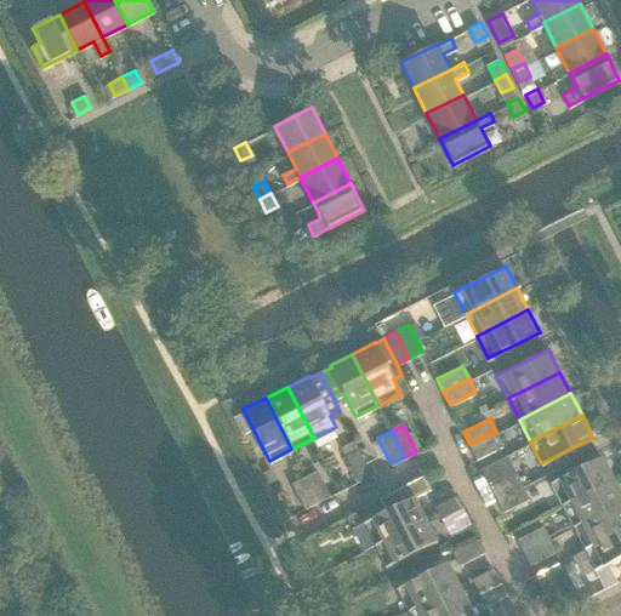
[(496,432),(469,444),(477,457),(502,444),(496,432)]
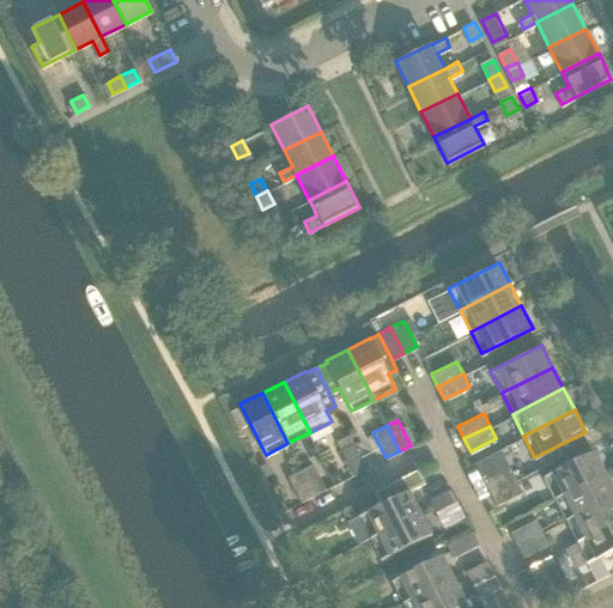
[(353,474),(366,468),(353,443),(340,449),(353,474)]
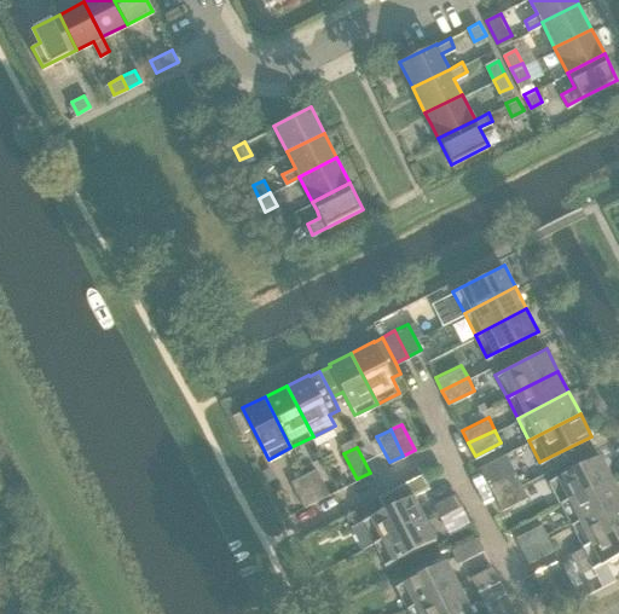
[(612,475),(600,453),(549,480),(560,502),(612,475)]
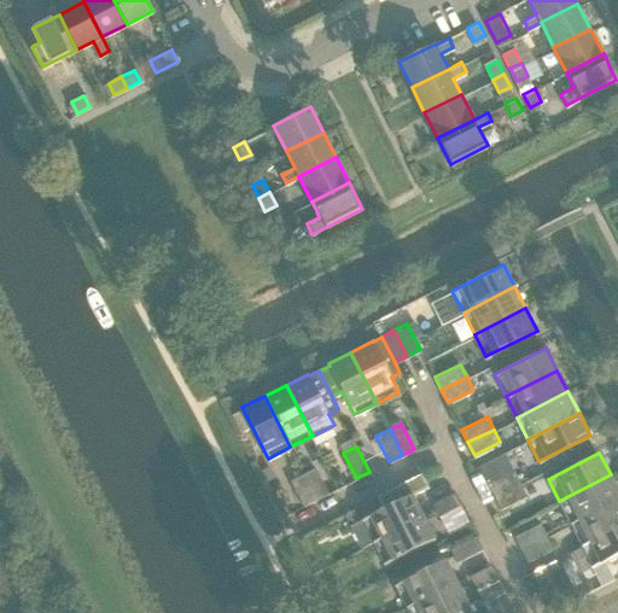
[(268,463),(260,468),(266,479),(274,474),(268,463)]
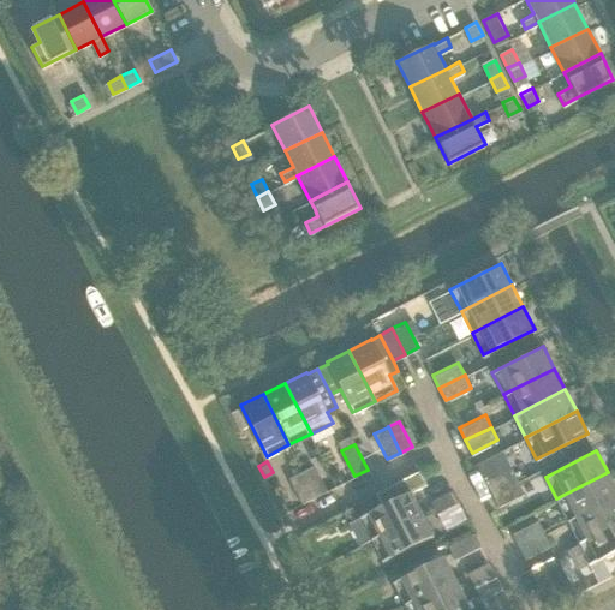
[(315,496),(327,490),(314,465),(302,471),(315,496)]
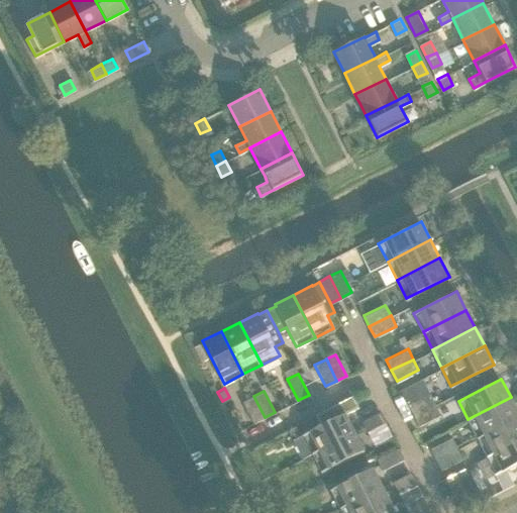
[(430,393),(408,403),(414,414),(435,403),(430,393)]
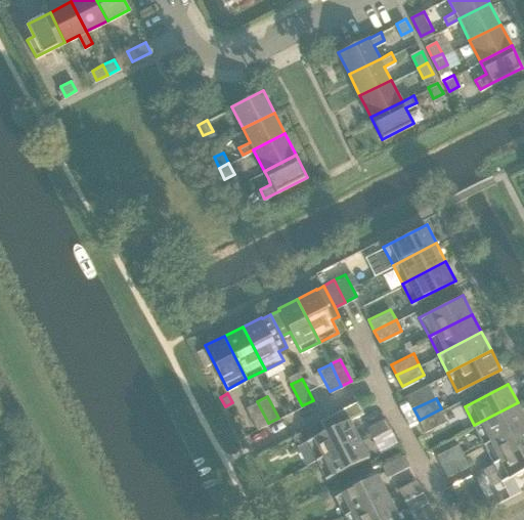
[(306,440),(315,459),(359,436),(350,418),(364,410),(359,400),(334,414),(339,423),(306,440)]
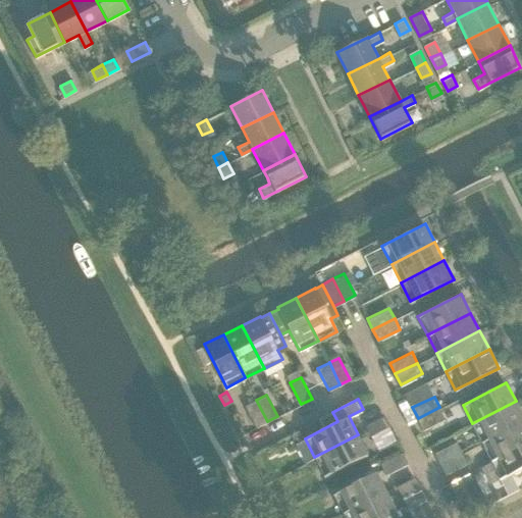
[(245,406),(256,427),(267,421),(256,400),(245,406)]
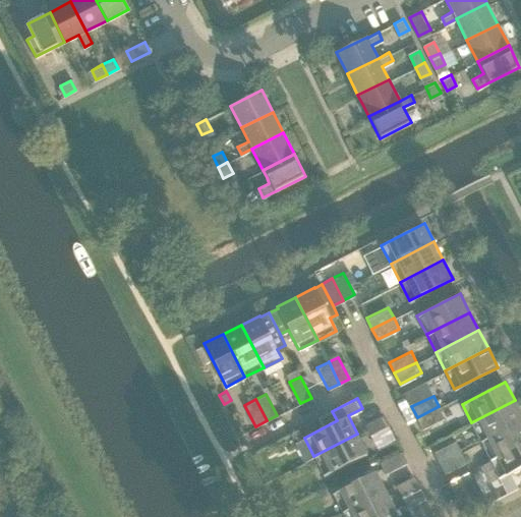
[(520,419),(520,412),(515,400),(471,422),(480,441),(520,419)]
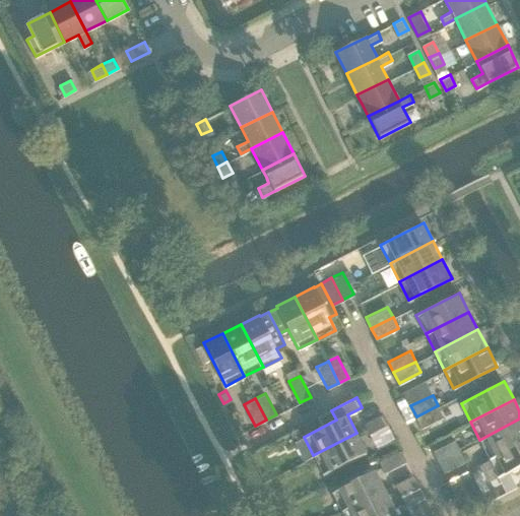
[(438,405),(416,416),(421,427),(443,416),(438,405)]
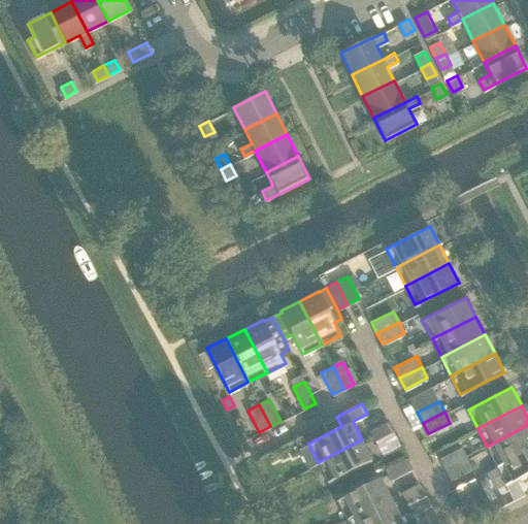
[(381,424),(386,434),(394,430),(389,420),(381,424)]
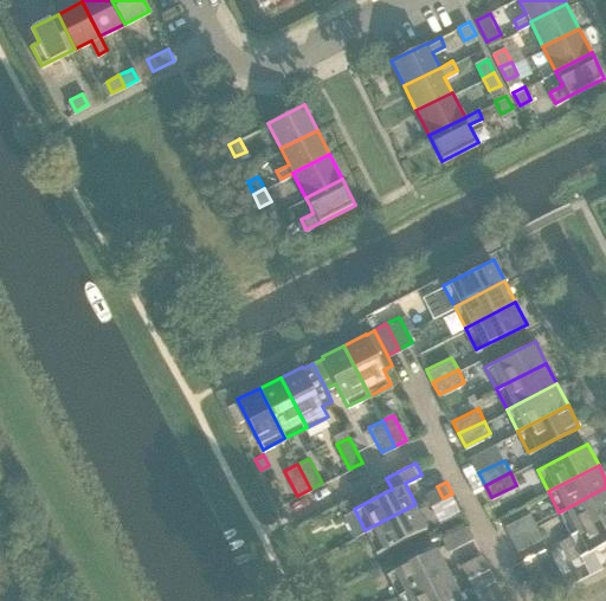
[(443,498),(437,486),(425,492),(431,504),(443,498)]
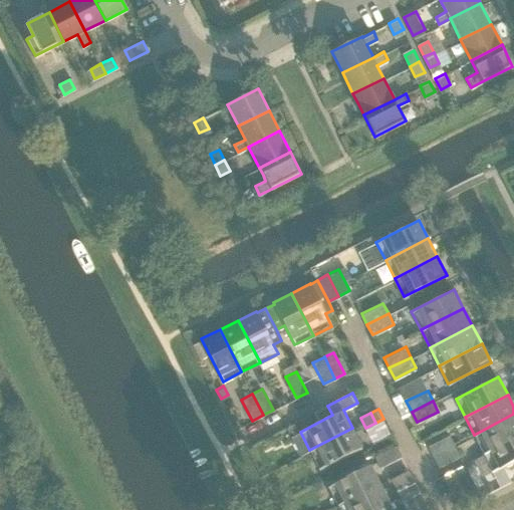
[(513,437),(513,414),(474,435),(483,453),(513,437)]
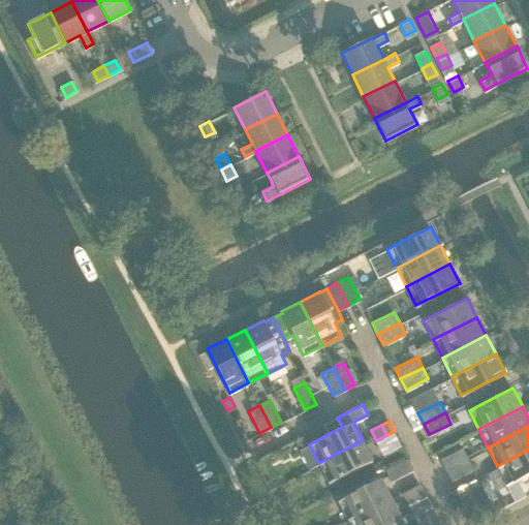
[(363,440),(318,463),(329,482),(372,459),(363,440)]
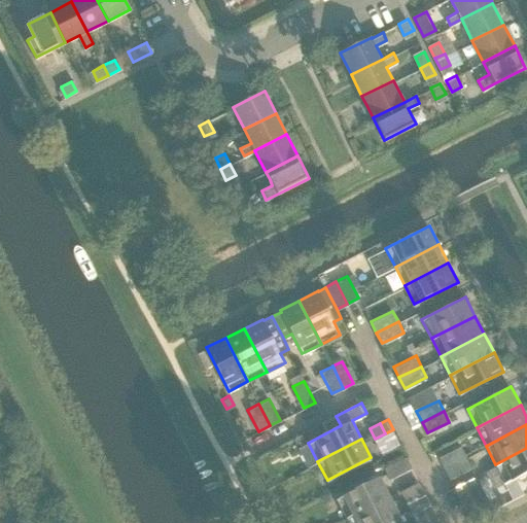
[(438,456),(444,466),(466,455),(461,445),(438,456)]
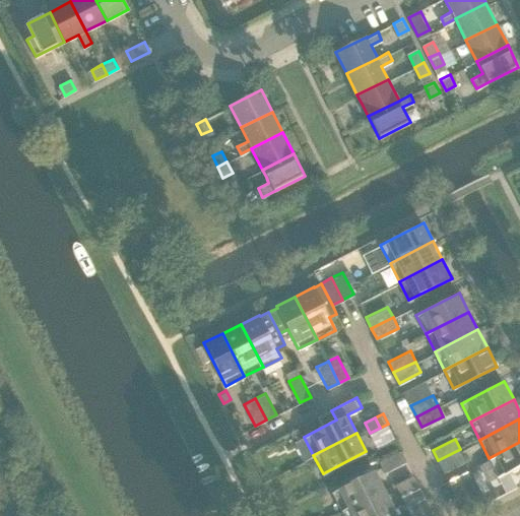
[(519,442),(489,458),(499,476),(519,465),(519,442)]
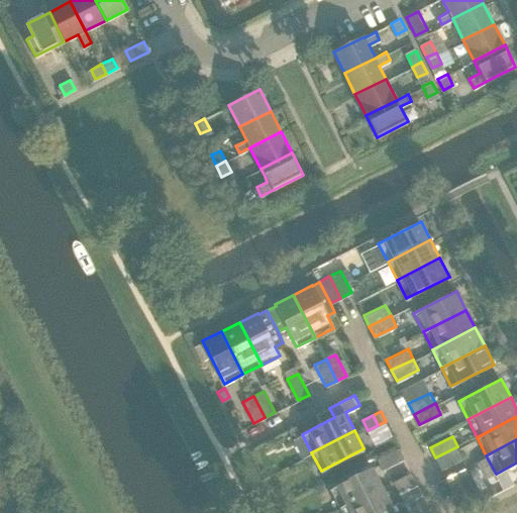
[(462,457),(457,446),(435,457),(441,469),(462,457)]
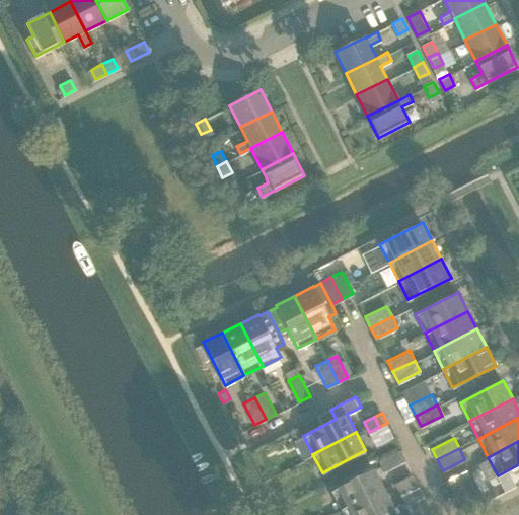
[(405,460),(400,449),(379,460),(384,471),(405,460)]
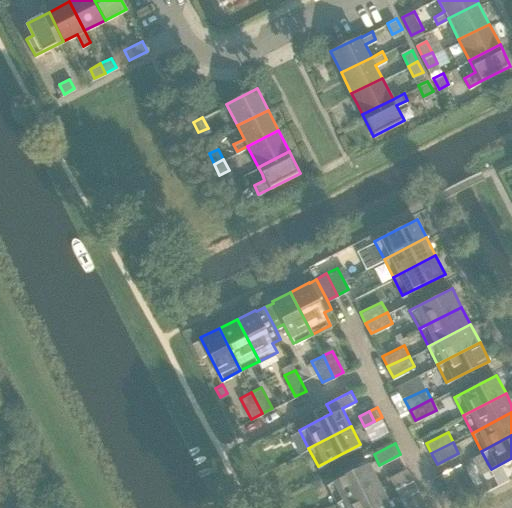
[(369,462),(327,484),(336,502),(378,480),(369,462)]
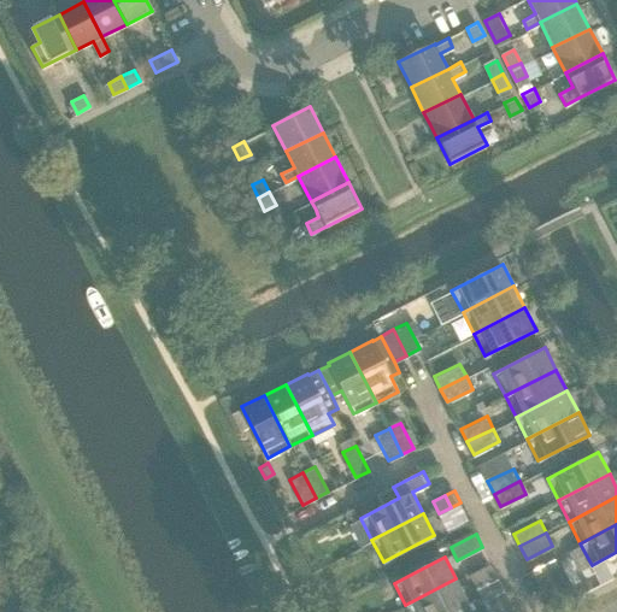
[(568,577),(562,564),(536,577),(542,590),(568,577)]
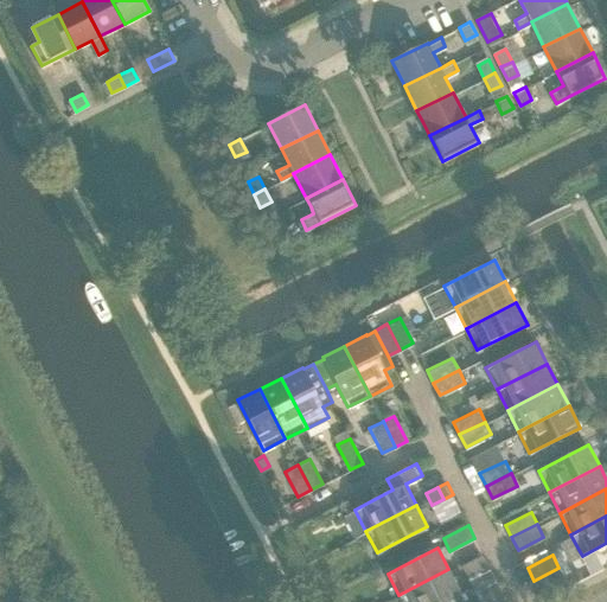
[(398,595),(402,601),(436,601),(460,590),(448,569),(398,595)]
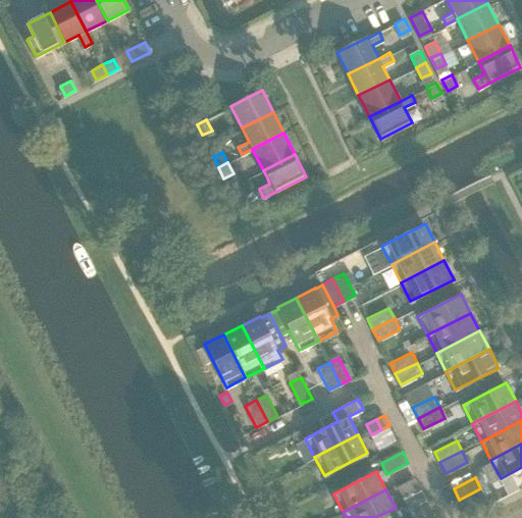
[(414,493),(419,504),(427,500),(421,489),(414,493)]
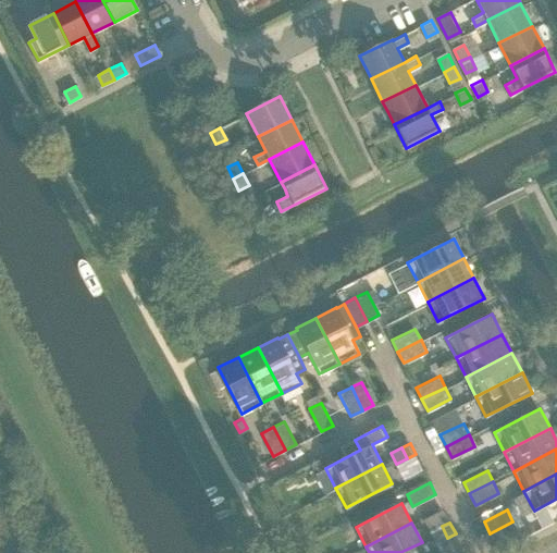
[(447,538),(442,526),(431,532),(436,543),(447,538)]
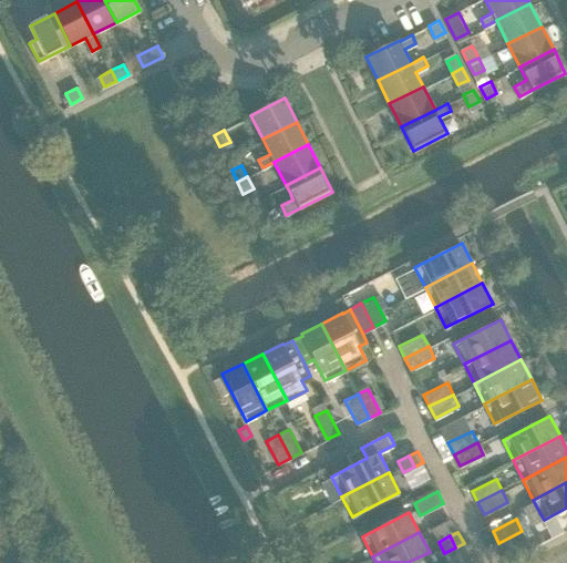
[(434,562),(430,552),(408,562),(434,562)]
